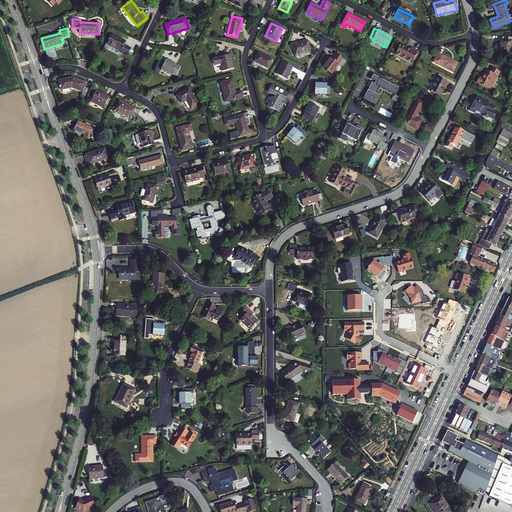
[(120,52),(127,56),(131,48),(124,45),(126,41),(111,35),(107,44),(106,44),(104,48),(108,50),(110,49),(111,46),(121,51),(120,52)]
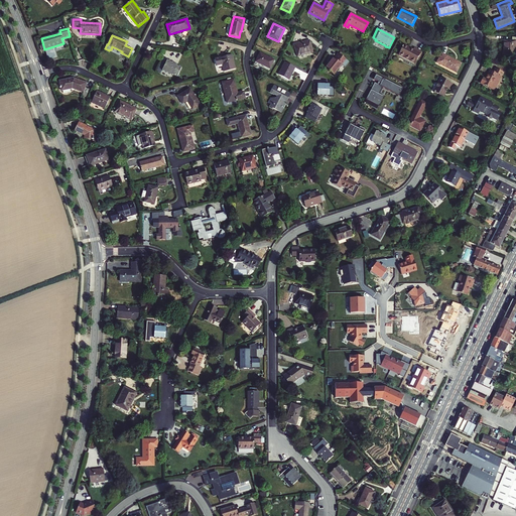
[(515,37),(512,37),(512,40),(504,39),(502,54),(515,55),(515,44),(515,37)]
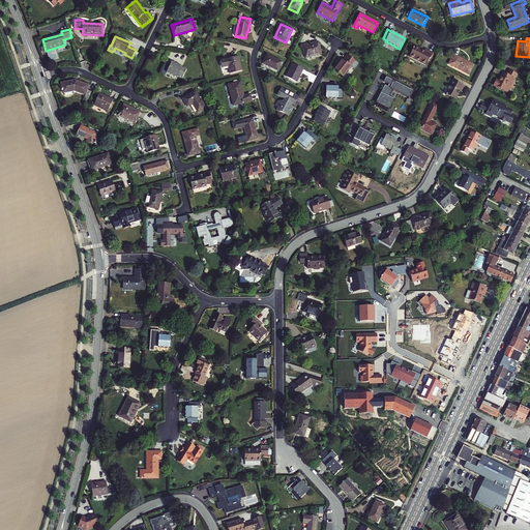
[(318,41),(302,46),(305,58),(321,54),(318,41)]
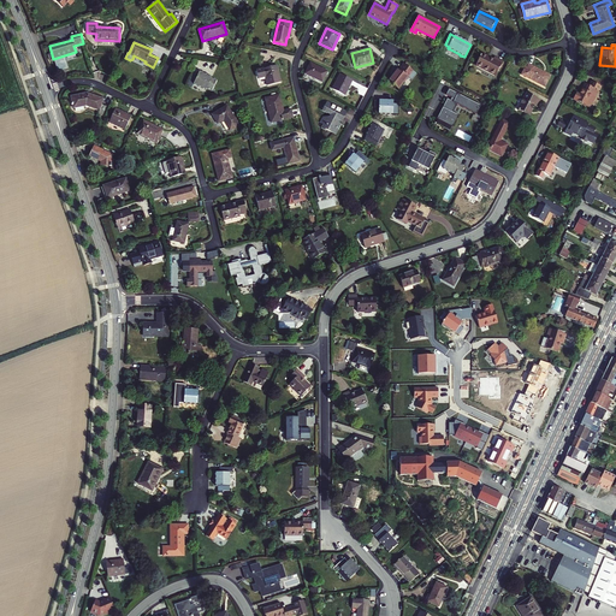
[(491,59),(483,54),(475,66),(496,76),(503,61),(492,57),(491,59)]
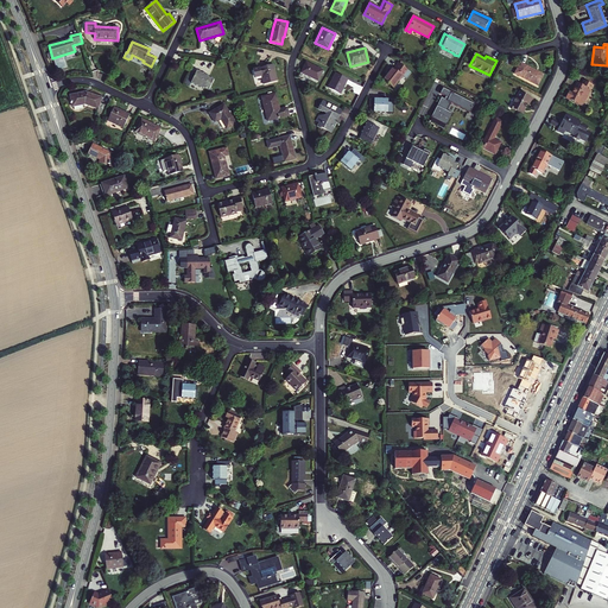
[(113,65),(99,58),(95,57),(93,62),(95,65),(96,67),(99,65),(99,67),(97,68),(99,70),(108,75),(113,65)]
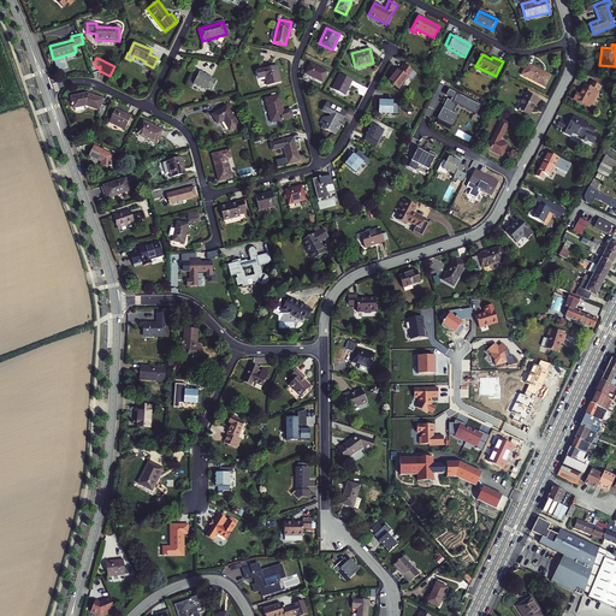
[(327,72),(311,63),(304,73),(323,83),(327,72)]
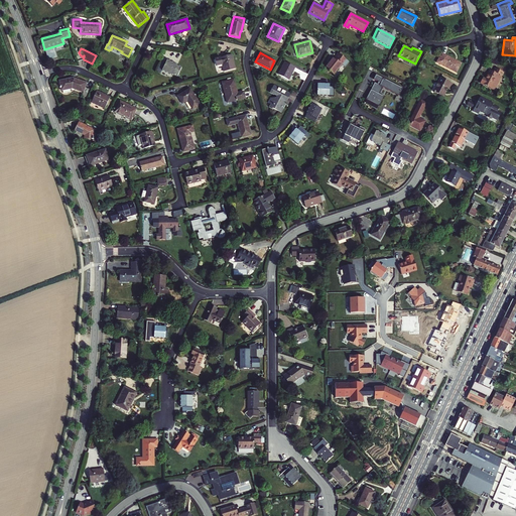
[(339,54),(339,53),(335,58),(334,57),(326,69),(334,75),(342,65),(345,68),(349,61),(343,57),(339,54)]
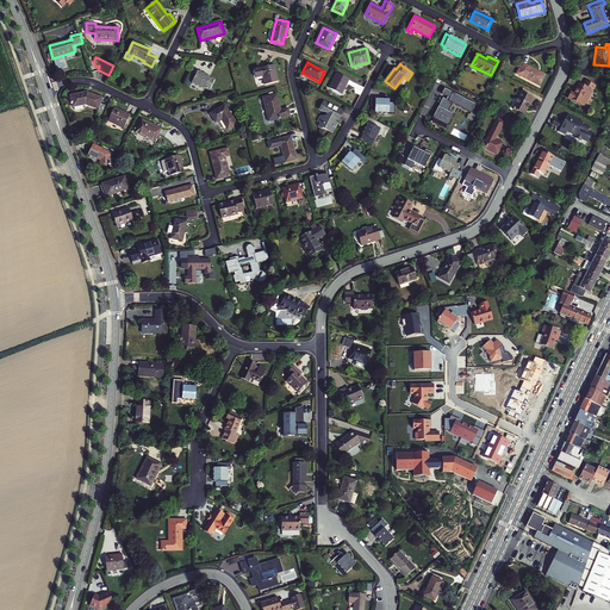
[(545,75),(522,63),(517,74),(539,86),(545,75)]
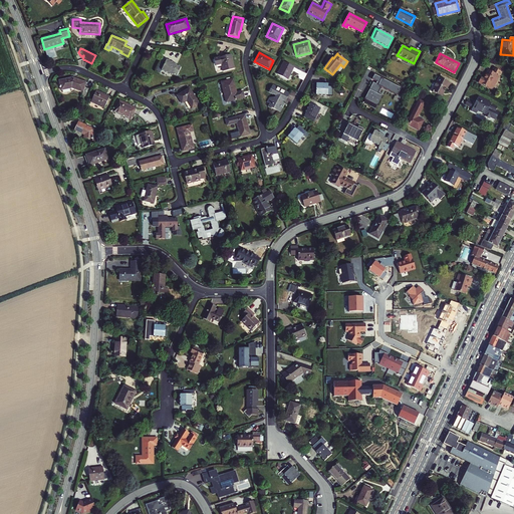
[(223,71),(234,68),(230,55),(214,59),(216,66),(221,64),(223,71)]
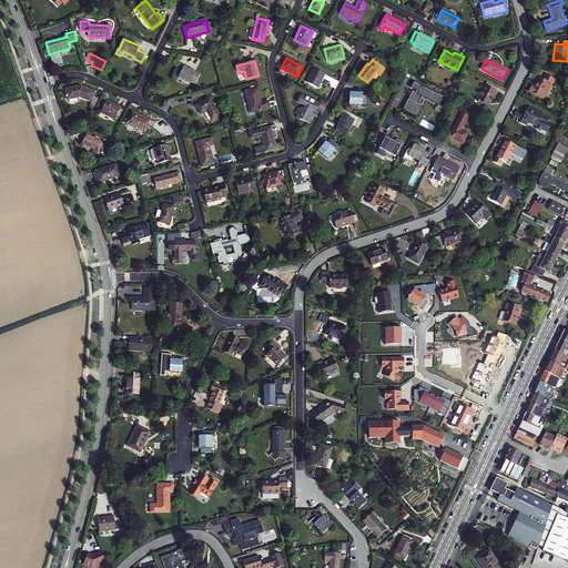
[(195,84),(196,80),(199,74),(194,73),(195,72),(183,67),(182,70),(178,68),(172,79),(176,81),(179,78),(190,83),(190,82),(195,84)]
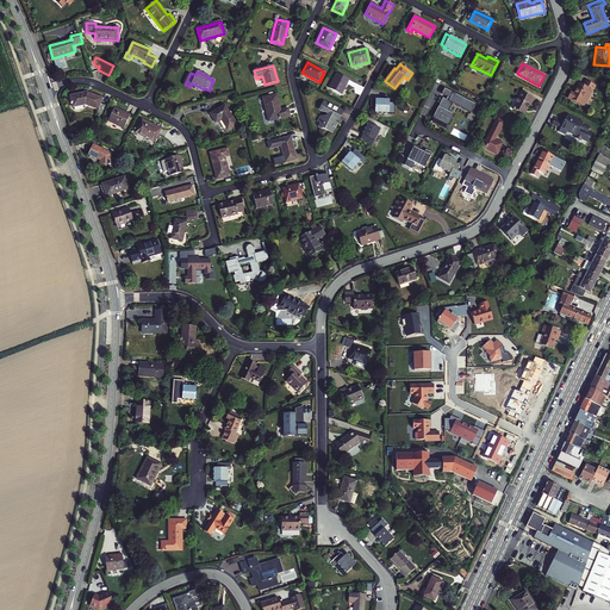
[(349,80),(337,74),(329,88),(341,95),(349,80)]
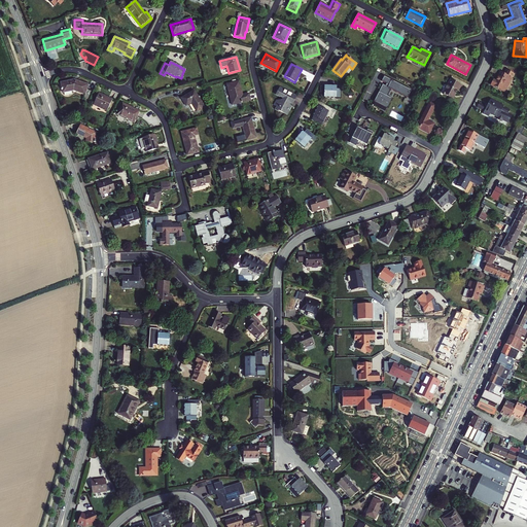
[(493,79),(491,84),(505,92),(515,74),(505,70),(504,73),(500,71),(496,79),(497,79),(496,81),(493,79)]
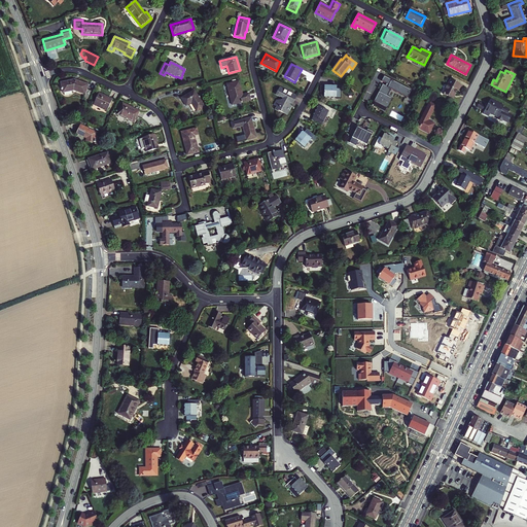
[(74,80),(61,82),(63,93),(73,91),(92,97),(94,92),(86,90),(88,85),(74,80)]
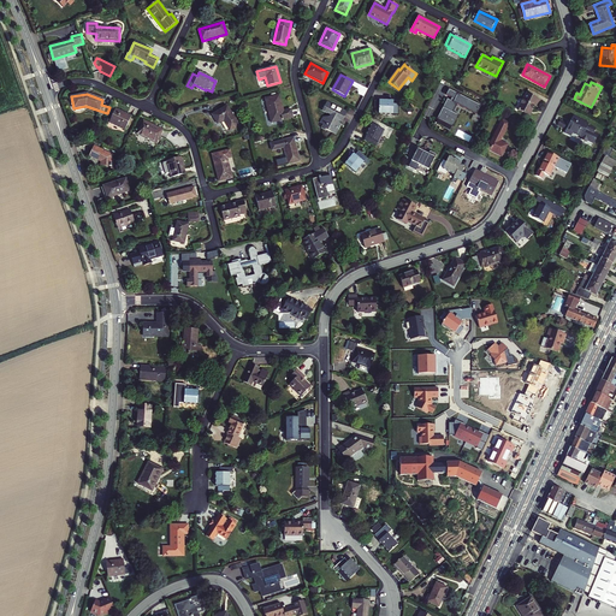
[(537,107),(540,101),(526,94),(519,110),(529,116),(534,106),(537,107)]
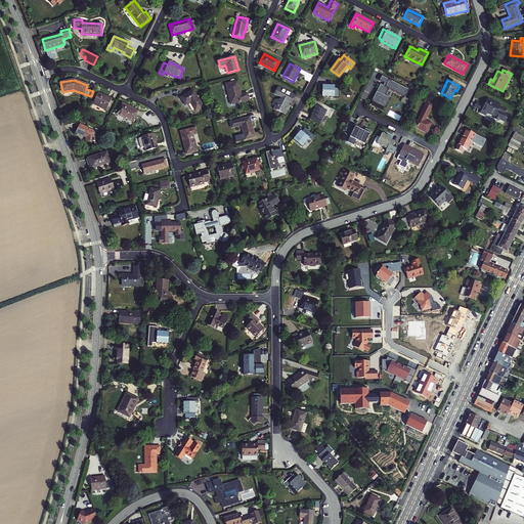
[(241,93),(237,81),(225,84),(230,104),(249,100),(247,93),(239,95),(239,93),(241,93)]
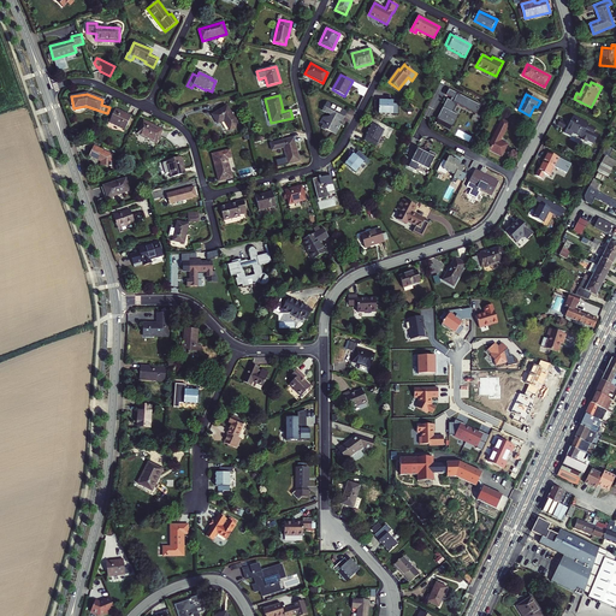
[(454,102),(448,99),(437,119),(452,128),(458,116),(449,111),(454,102)]
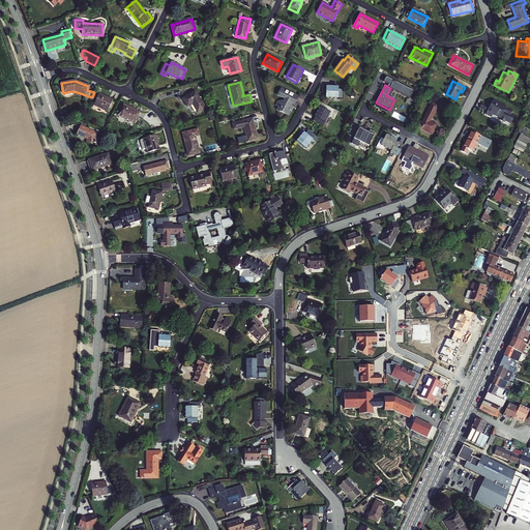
[(337,87),(326,87),(326,94),(326,98),(337,98),(337,87)]
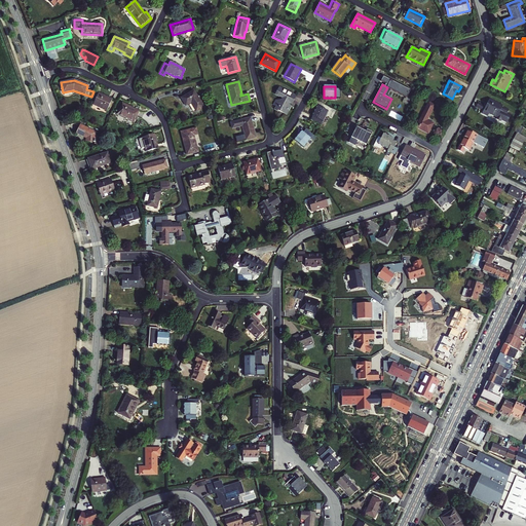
[(292,104),(296,97),(279,87),(276,95),(275,96),(279,97),(280,97),(283,98),(280,103),(278,102),(277,103),(275,102),(273,105),(275,107),(274,110),(277,112),(278,111),(287,115),(292,107),(288,105),(289,102),(292,104)]
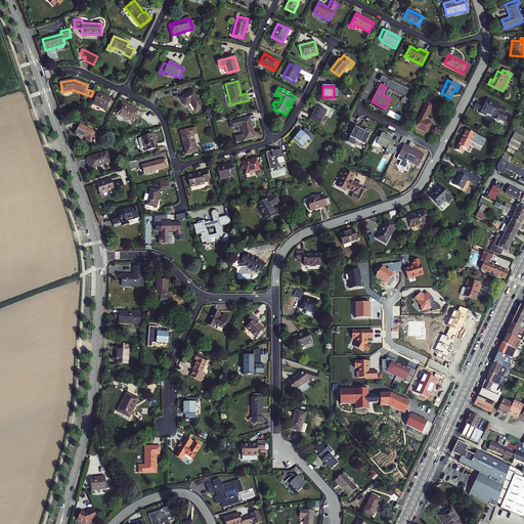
[(190,102),(195,112),(203,106),(193,90),(180,98),(185,105),(190,102)]
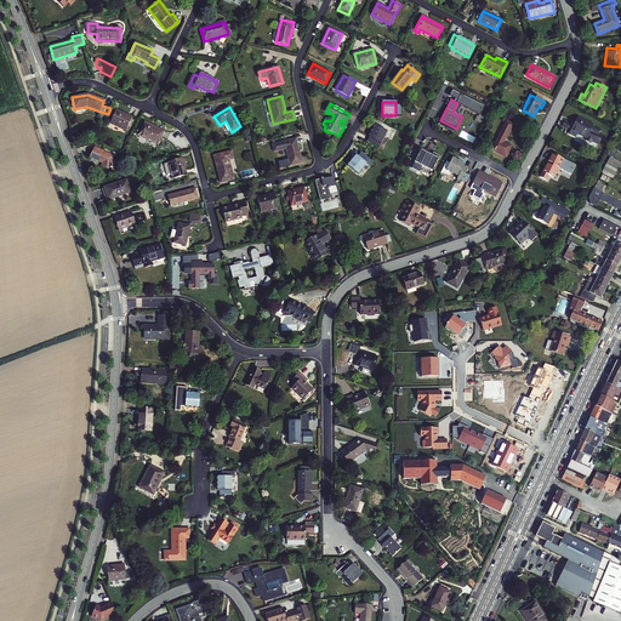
[(132,118),(117,109),(109,124),(126,131),(132,118)]
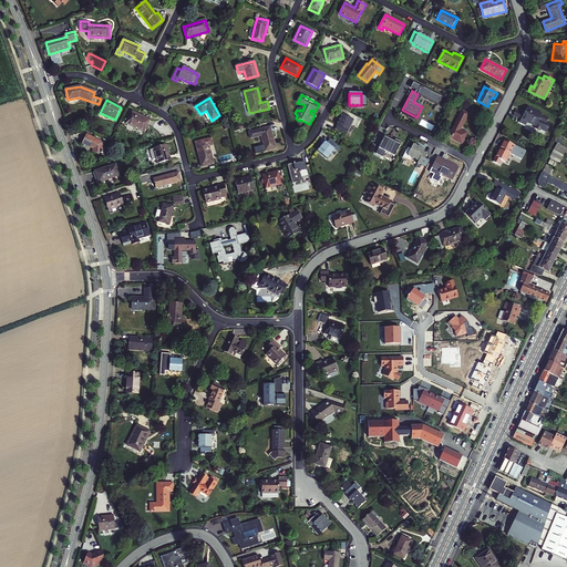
[(527,106),(522,120),(519,123),(525,125),(527,123),(535,126),(534,129),(539,131),(540,130),(546,132),(549,125),(546,123),(548,119),(542,115),(542,114),(527,106)]
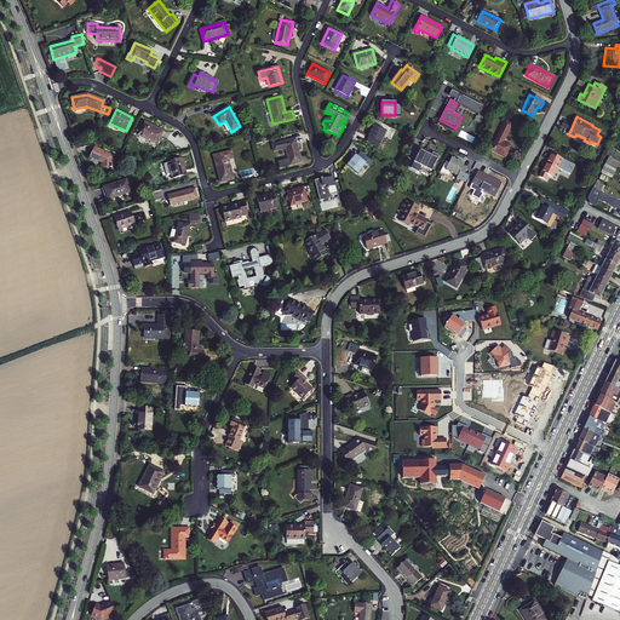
[(164,131),(144,121),(137,136),(158,144),(164,131)]
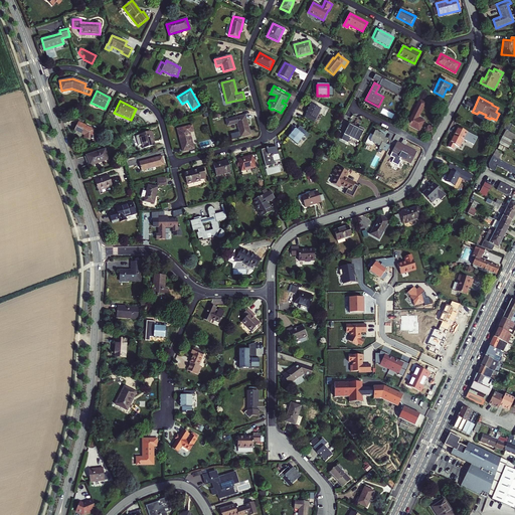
[(417,119),(425,104),(419,101),(407,125),(419,131),(423,122),(417,119)]
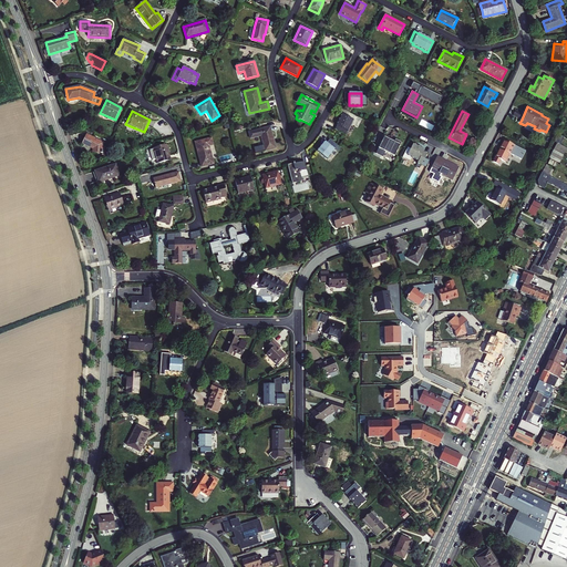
[(357,122),(342,114),(334,130),(346,135),(351,124),(356,126),(357,122)]
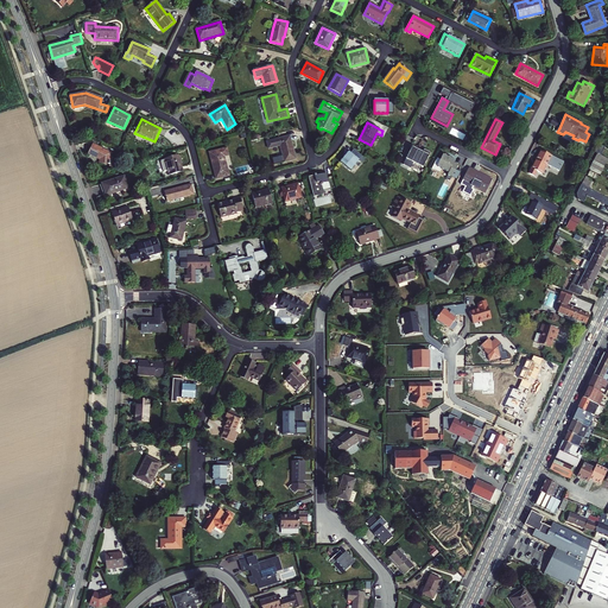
[(290,137),(279,139),(267,143),(268,149),(280,146),(285,162),(296,159),(290,137)]
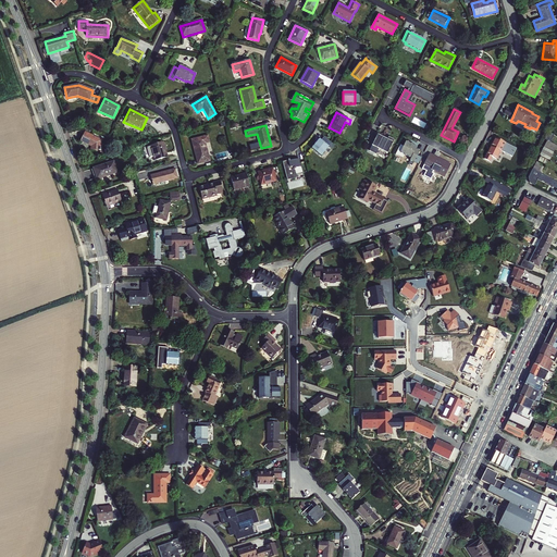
[(551,141),(555,135),(547,131),(543,138),(547,140),(551,141)]
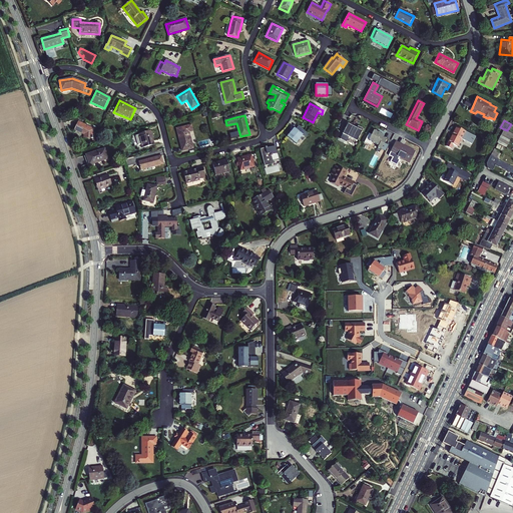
[(93,132),(93,129),(78,122),(74,129),(84,134),(83,138),(92,138),(92,140),(96,140),(97,133),(93,132)]
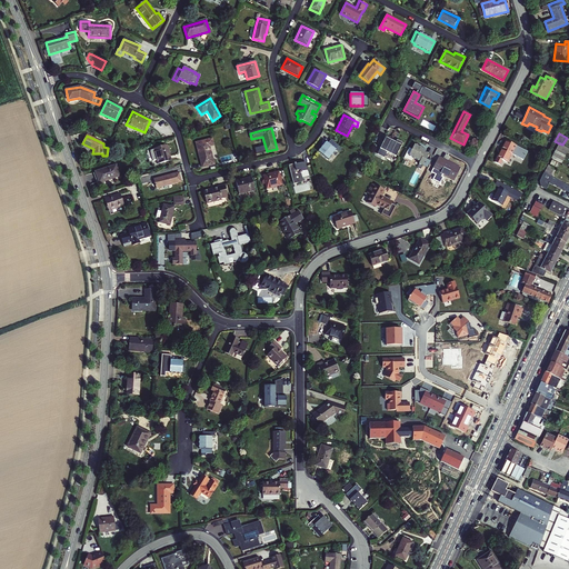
[(396,157),(401,146),(386,138),(380,149),(396,157)]
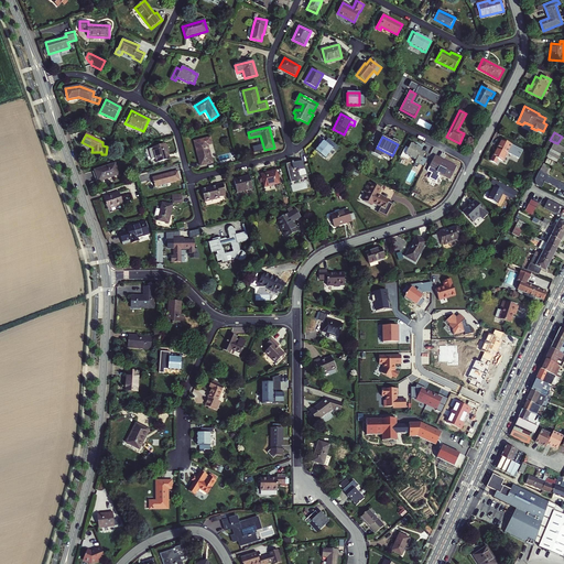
[(210,138),(195,142),(201,165),(212,163),(207,144),(212,143),(210,138)]
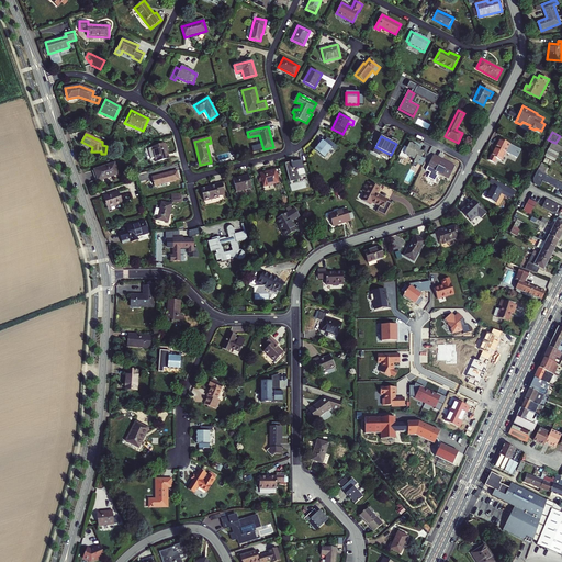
[(338,147),(327,137),(324,142),(323,141),(314,149),(324,158),(332,148),(335,152),(338,147)]
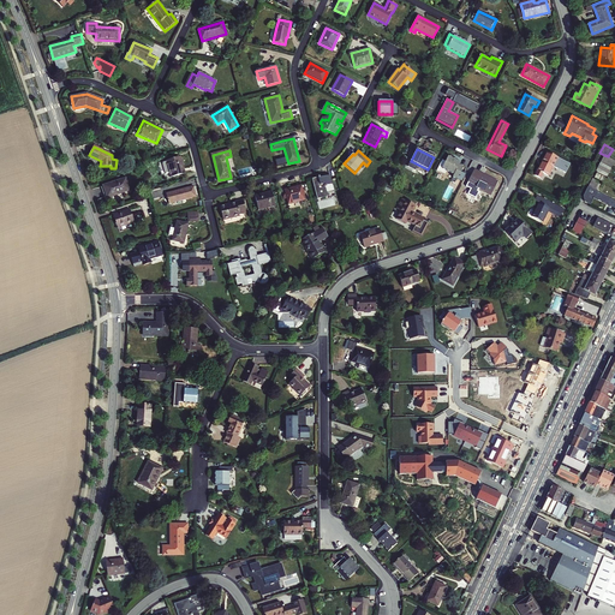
[(604,155),(601,162),(611,168),(614,160),(608,156),(604,155)]
